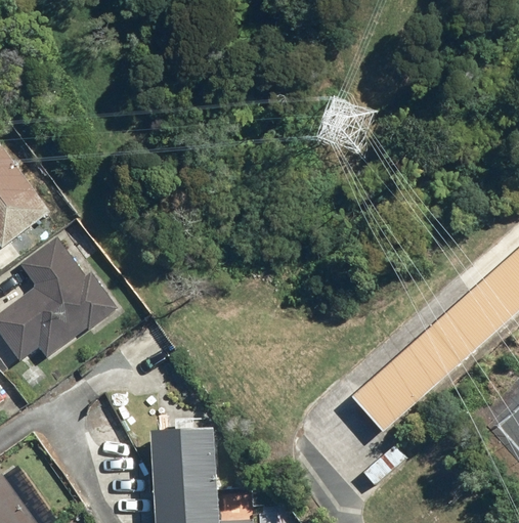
[(42,209),(0,158),(0,243),(42,209)]
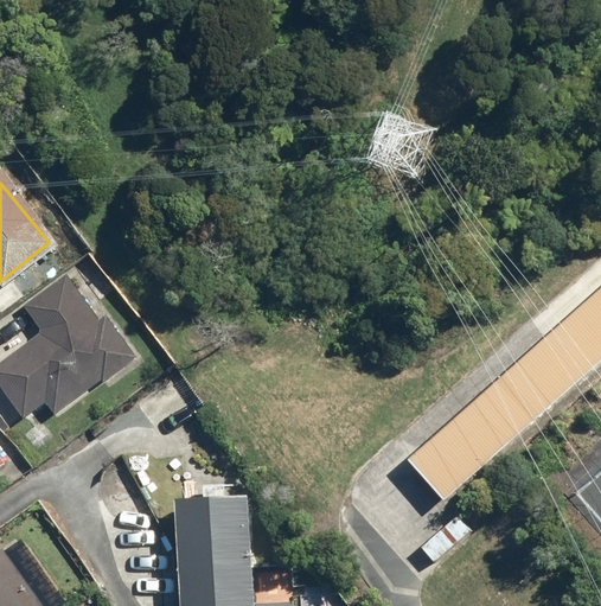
[(126,384),(157,361),(115,307),(100,318),(65,273),(20,307),(38,329),(0,357),(0,388),(25,420),(44,406),(51,416),(97,381),(101,386),(117,374),(126,384)]
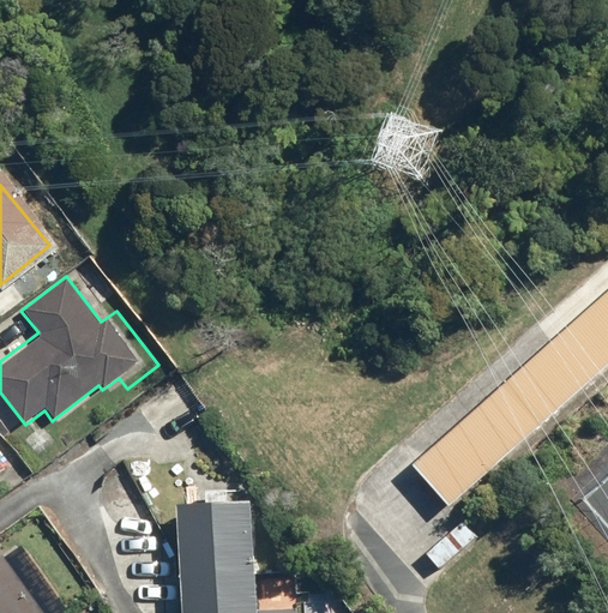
[(607,290),(411,466),(449,508),(607,365),(607,290)]
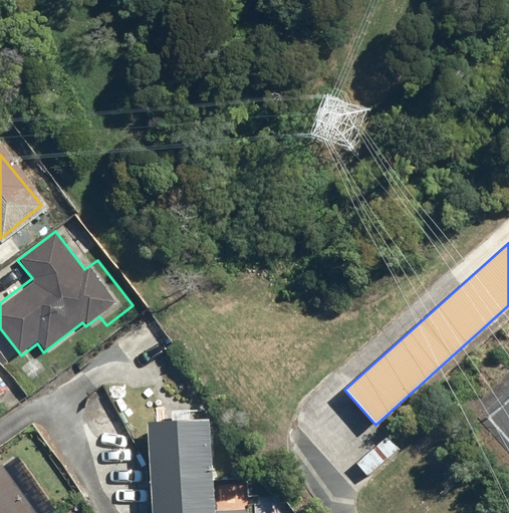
[(211,419),(151,421),(154,512),(246,512),(247,511),(212,512),(211,482),(213,482),(211,419)]
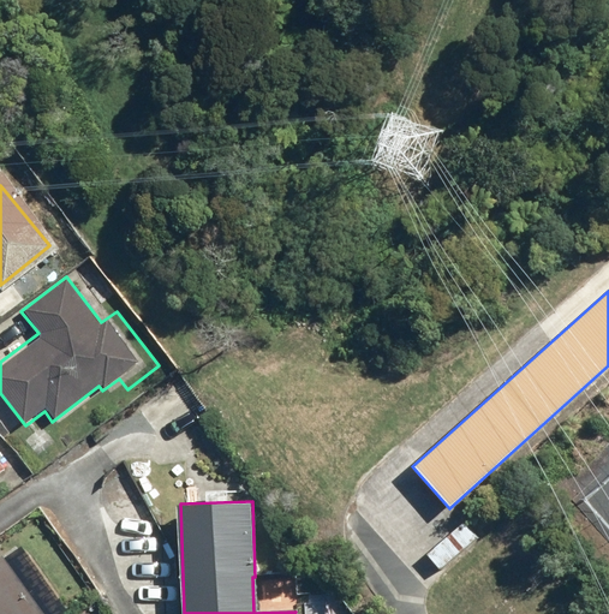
[(41,613),(0,554),(0,613),(41,613)]
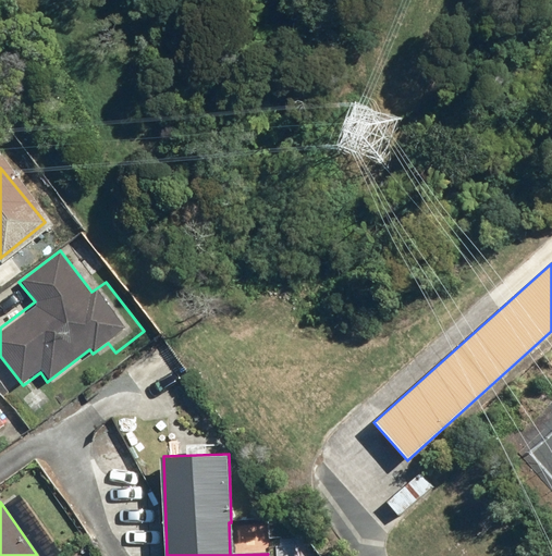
All buildings are outlined.
